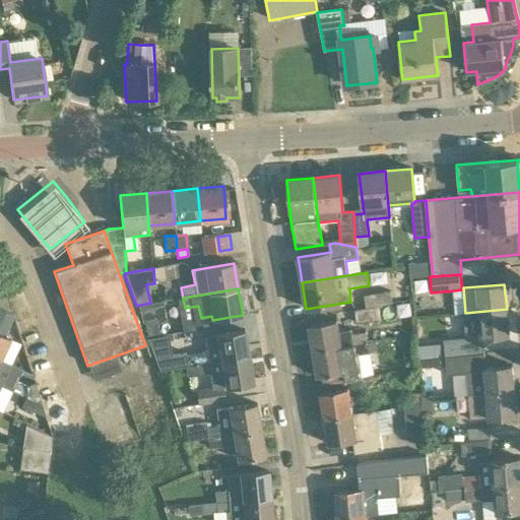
[(365,309),(374,307),(392,304),(390,291),(363,296),(365,309)]
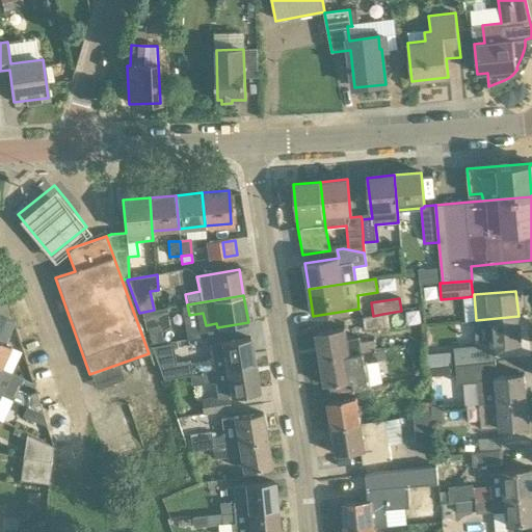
[(382,314),(373,316),(363,317),(365,330),(384,327),(382,314)]
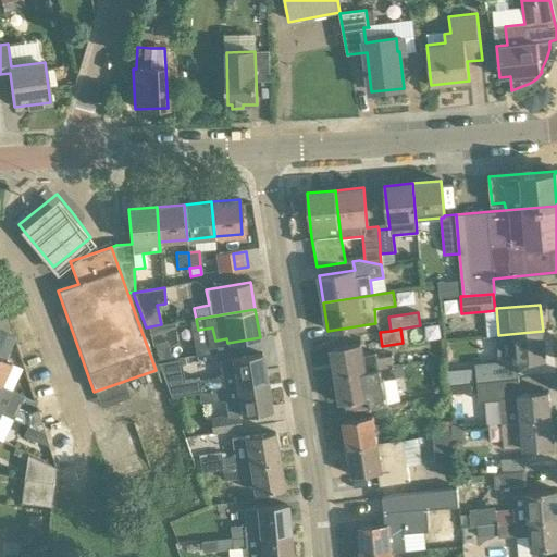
[(0,385),(0,386),(11,362),(4,359),(14,338),(0,331),(0,385)]
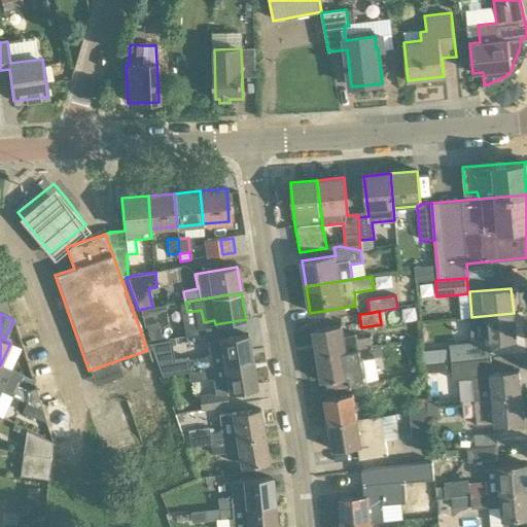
[(514,313),(471,317),(472,334),(461,335),(461,344),(452,345),(453,361),(478,360),(477,343),(487,342),(487,343),(516,340),(514,313)]
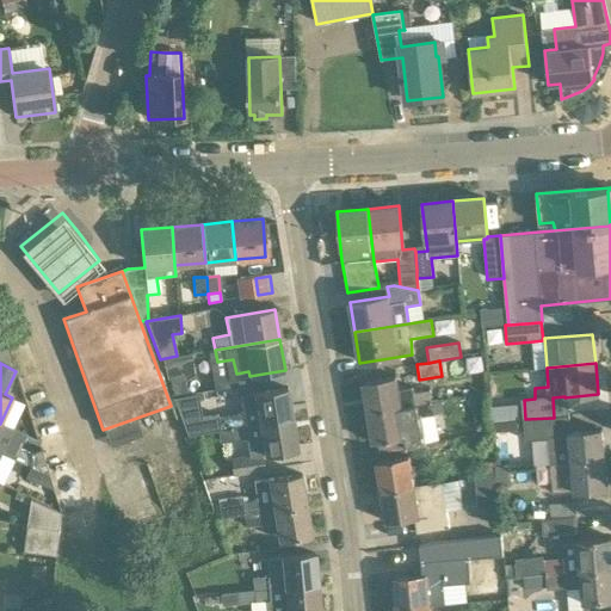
[(170,377),(174,396),(187,394),(184,375),(170,377)]
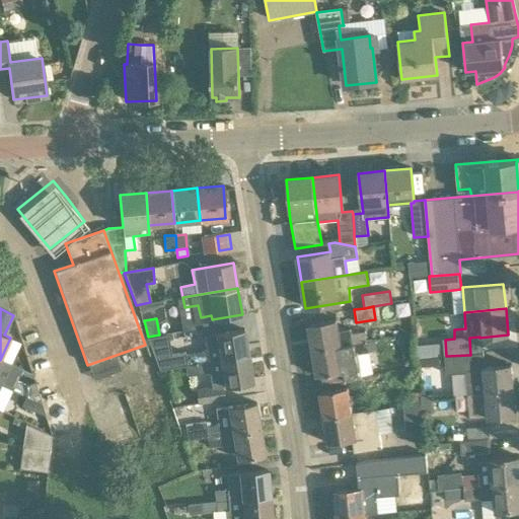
[(312,351),(367,343),(365,331),(351,334),(350,328),(339,330),(337,319),(308,324),(312,351)]
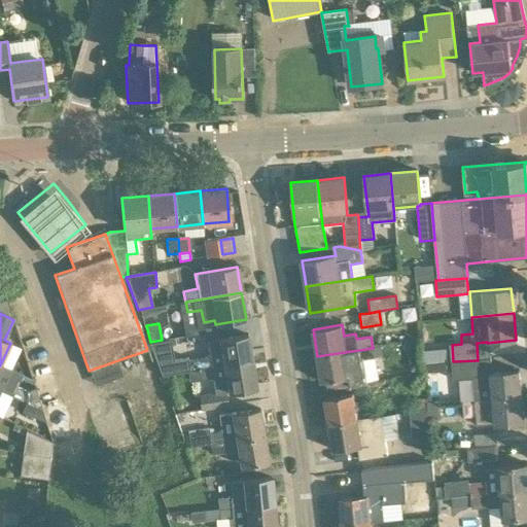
[(210,357),(178,362),(180,373),(188,372),(251,361),(247,335),(207,342),(210,357)]
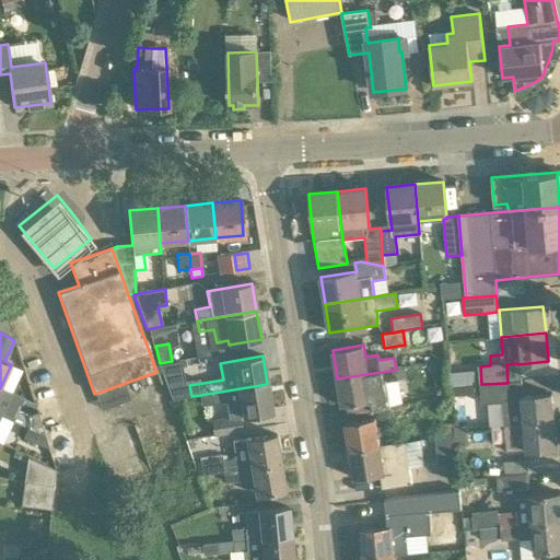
[(341,407),(373,401),(385,400),(383,383),(398,381),(396,370),(337,378),(341,407)]
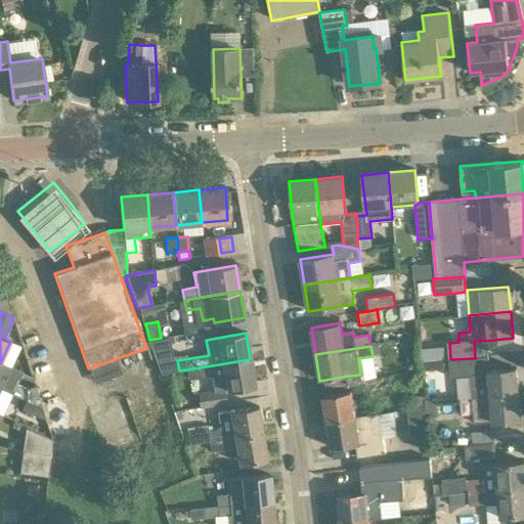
[(433,362),(432,348),(420,349),(422,363),(433,362)]
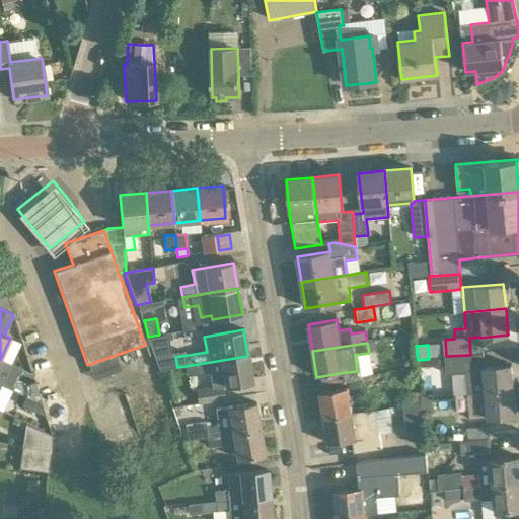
[(510,365),(485,367),(484,353),(470,355),(446,356),(445,357),(446,374),(465,373),(466,394),(513,389),(510,365)]
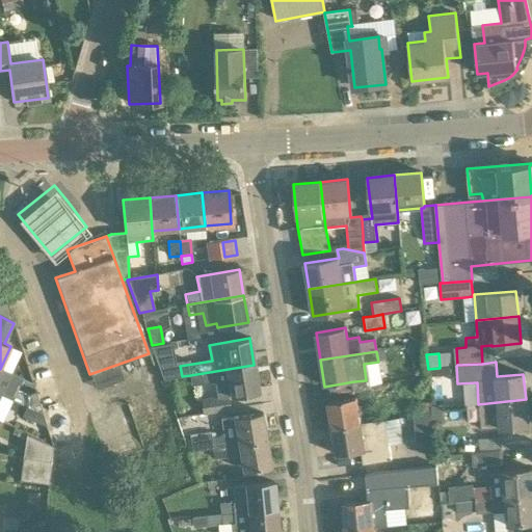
[(254,365),(190,375),(192,386),(214,381),(216,396),(200,399),(202,416),(231,411),(228,397),(259,392),(254,365)]
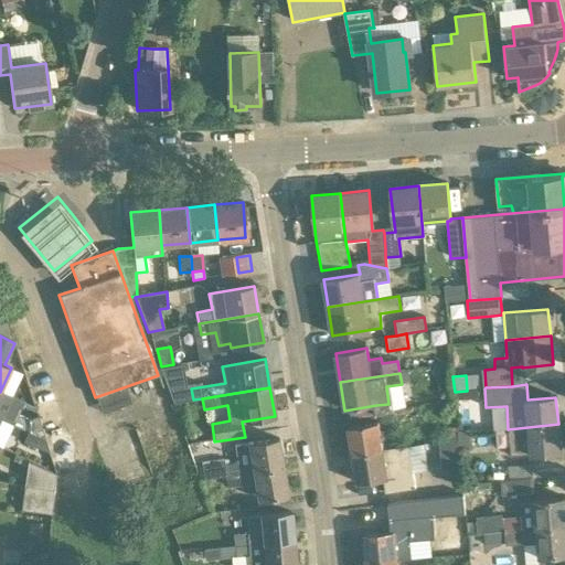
[(0,392),(0,391),(0,418),(0,419),(12,425),(44,438),(39,417),(30,419),(18,414),(23,402),(0,392)]
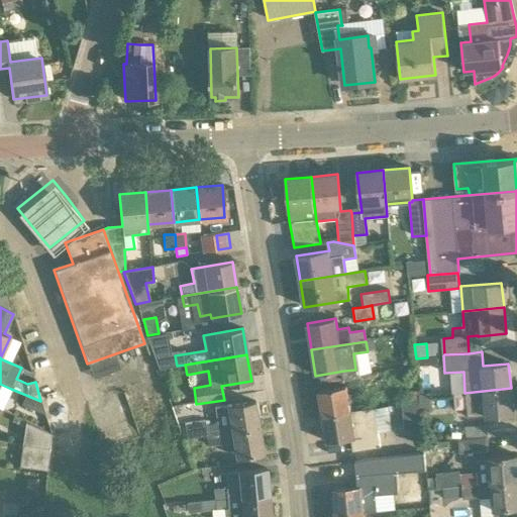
[(322,416),(351,412),(347,386),(318,391),(322,416)]
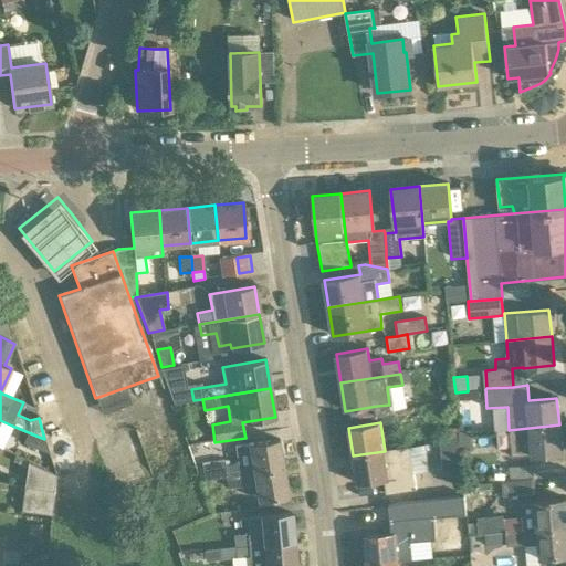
[(559,425),(509,430),(512,457),(531,454),(531,456),(562,453),(559,425)]
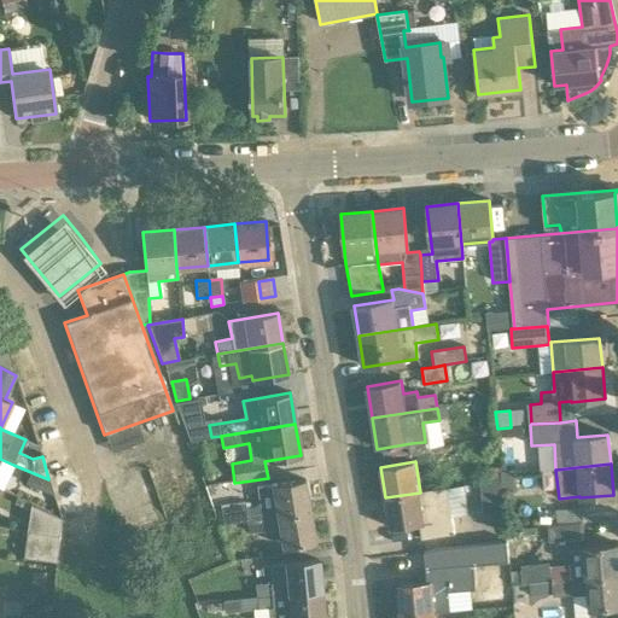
[(13,465),(9,476),(53,496),(54,496),(48,479),(13,465)]
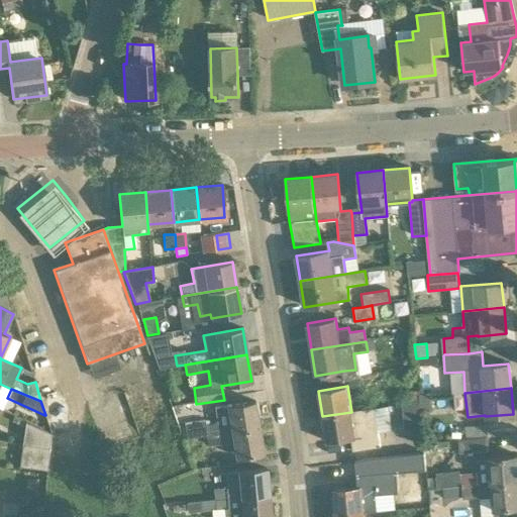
[(419,402),(420,413),(432,412),(431,395),(419,396),(419,402)]
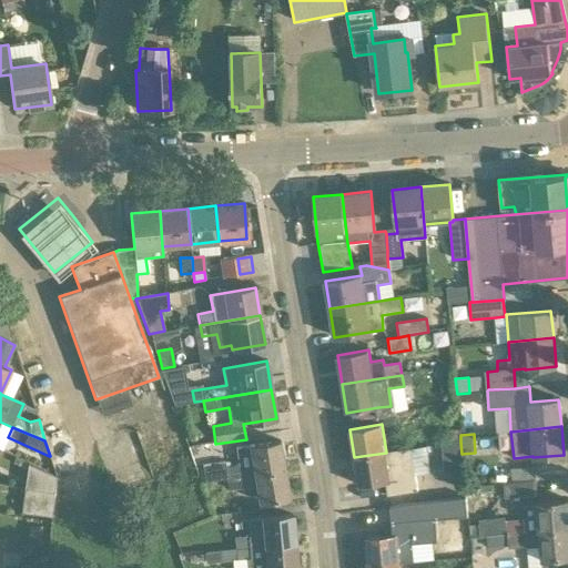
[(204,483),(225,479),(284,469),(280,440),(235,449),(237,465),(225,467),(224,463),(202,466),(204,483)]
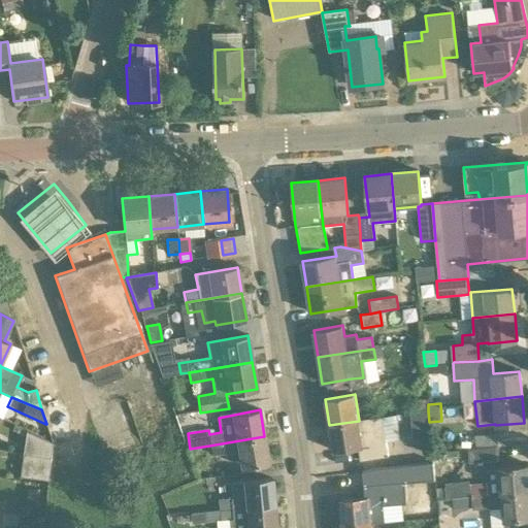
[(429,422),(428,410),(410,413),(414,438),(429,438),(429,422)]
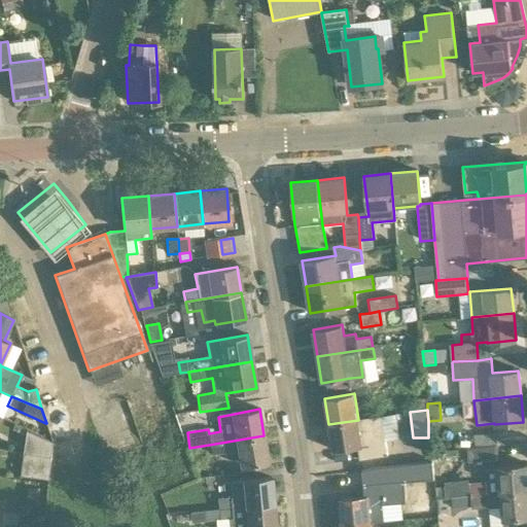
[(358,420),(328,424),(332,451),(357,447),(359,460),(387,455),(381,416),(358,420)]
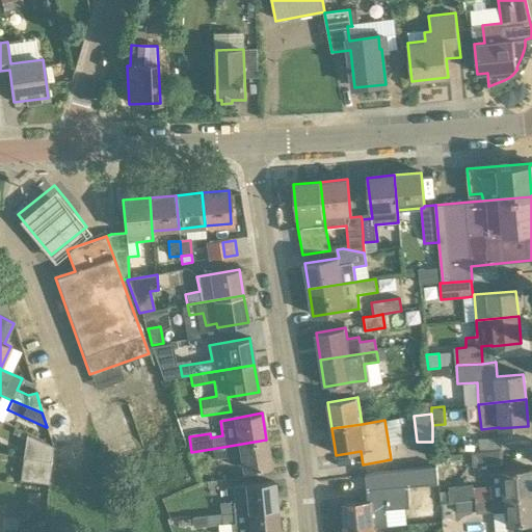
[(52,447),(26,434),(25,434),(24,445),(23,458),(50,462),(52,447)]
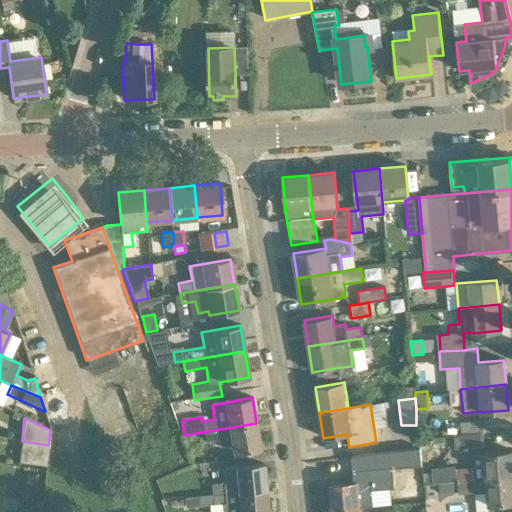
[(461,434),(482,432),(481,421),(460,423),(461,434)]
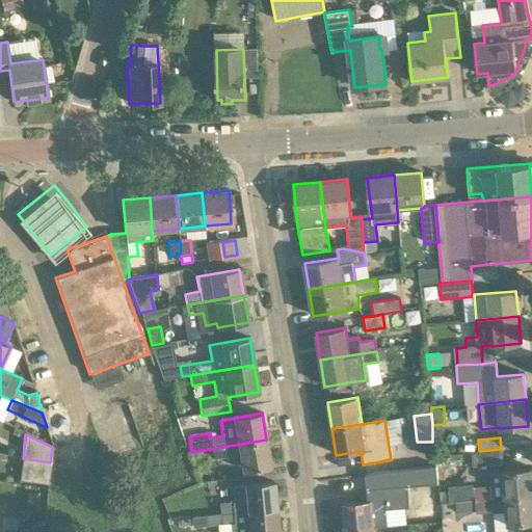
[(266,440),(211,449),(213,459),(227,457),(227,458),(238,456),(241,471),(271,466),(266,440)]
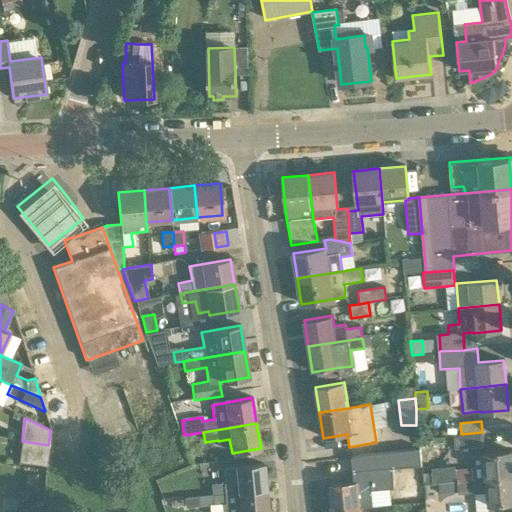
[(482,432),(461,434),(453,435),(455,450),(483,447),(482,432)]
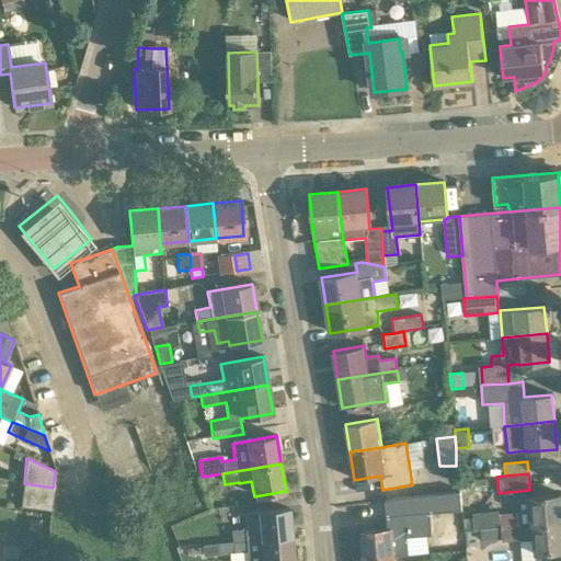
[(50,510),(53,488),(24,483),(21,506),(50,510)]
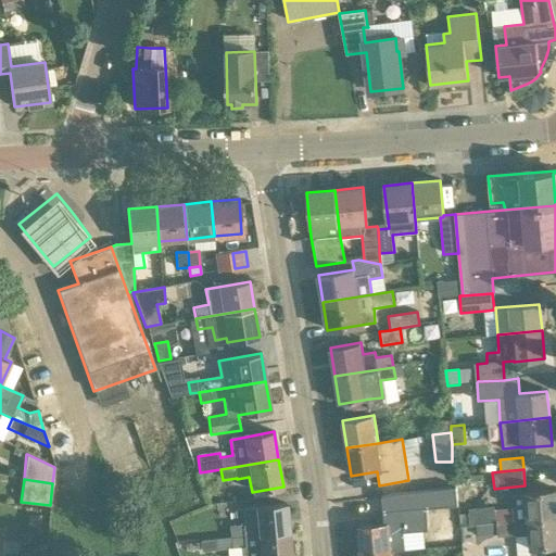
[(513,508),(495,509),(496,522),(555,516),(555,491),(555,490),(510,496),(513,508)]
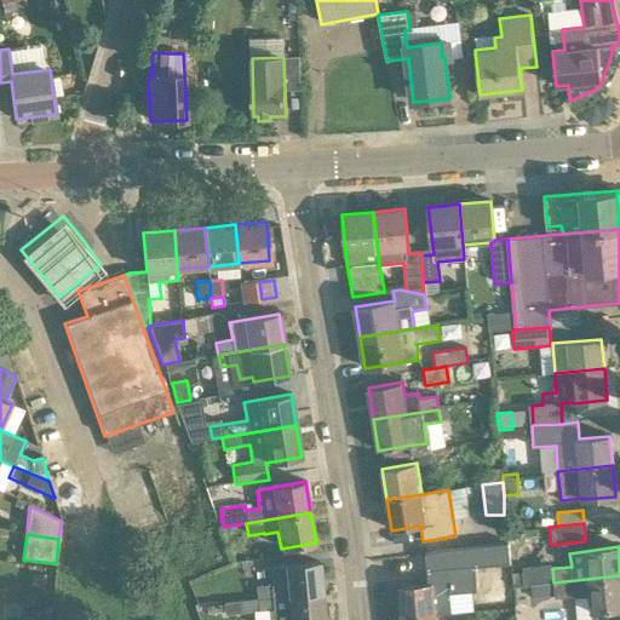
[(257,601),(321,593),(319,562),(270,568),(273,585),(256,586),(257,601)]
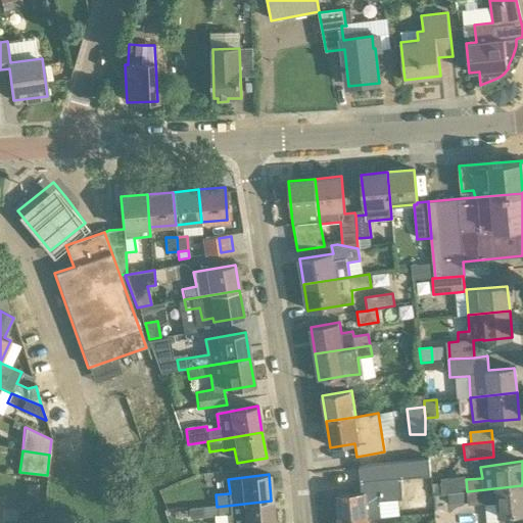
[(339,520),(368,519),(380,518),(379,501),(401,498),(399,476),(375,478),(376,490),(337,493),(339,520)]
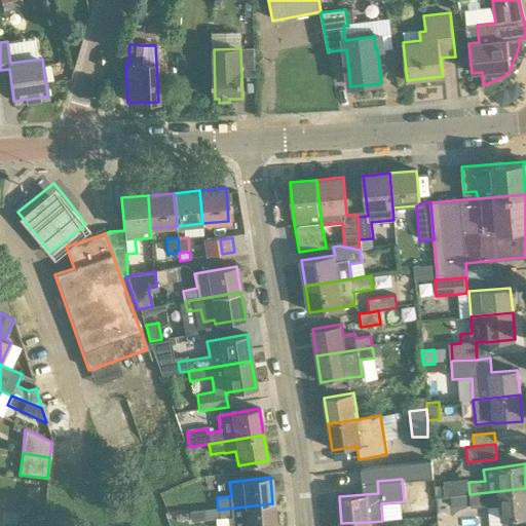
[(436,498),(445,497),(444,485),(435,486),(436,498)]
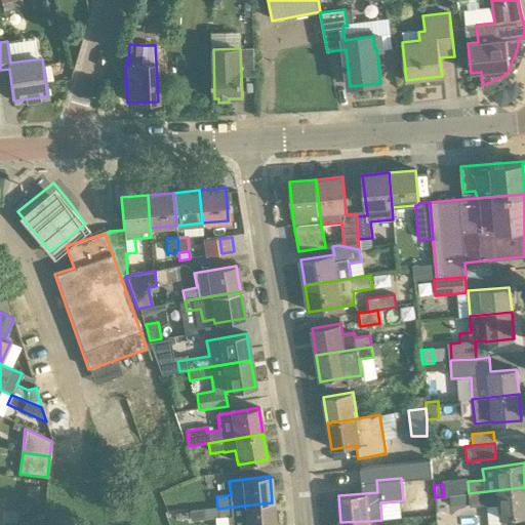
[(36,485),(27,486),(29,501),(38,500),(36,485)]
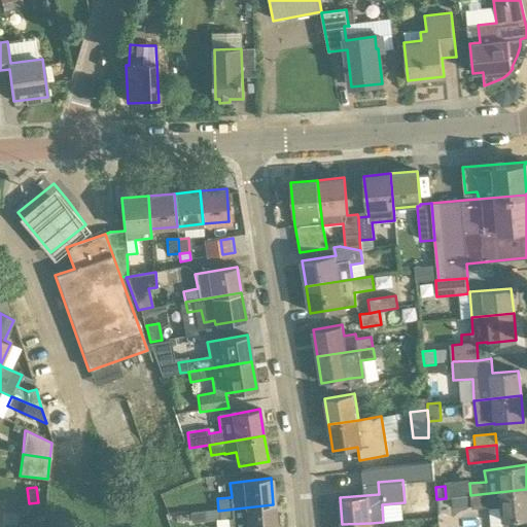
[(526,489),(470,495),(452,497),(453,510),(488,506),(488,507),(489,507),(490,526),(503,526),(503,520),(526,517),(526,489)]
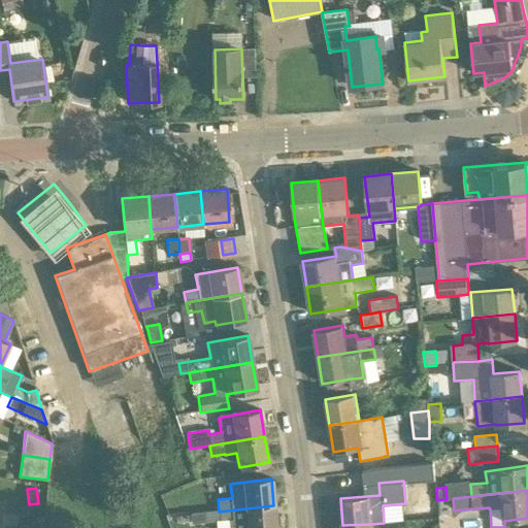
[(275,527),(273,505),(219,512),(190,514),(191,524),(234,520),(234,527),(275,527)]
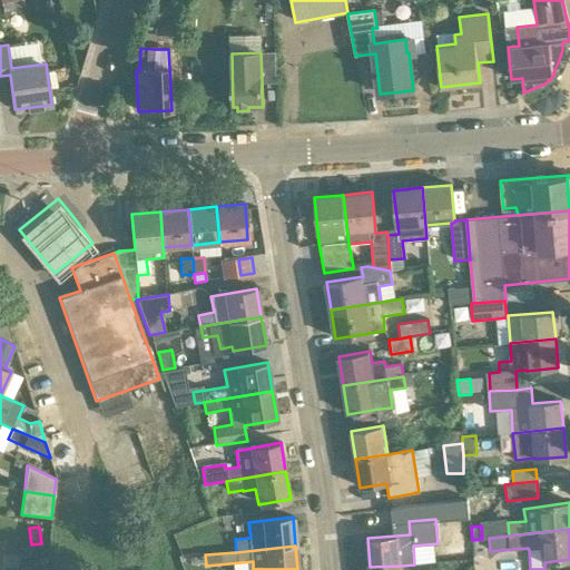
[(20,557),(2,554),(0,553),(0,566),(18,569),(20,557)]
